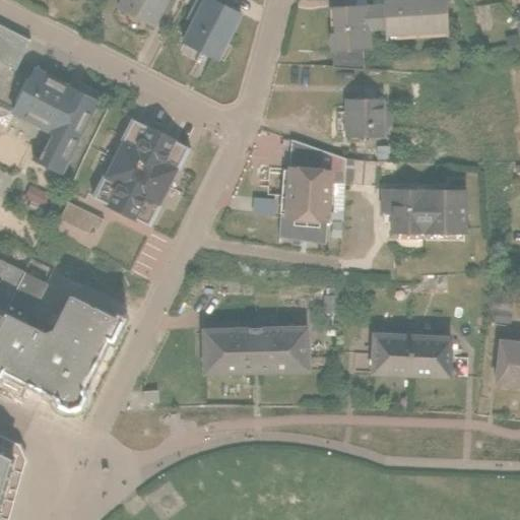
[(170,0),(120,0),(116,8),(155,28),(170,0)]
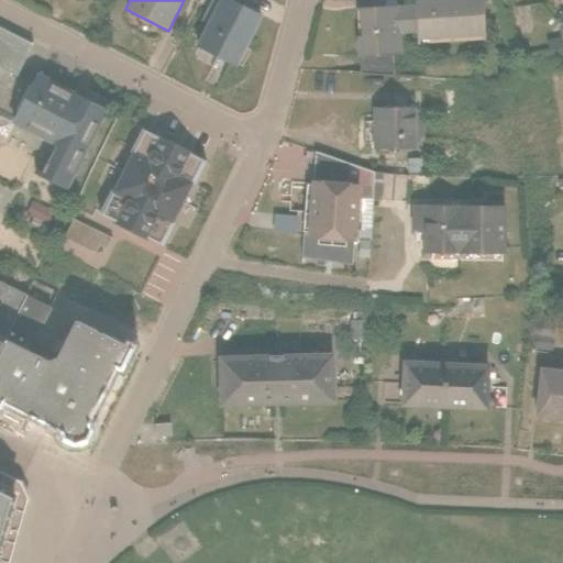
[(232,0),(219,0),(196,47),(235,67),(262,14),(232,0)]
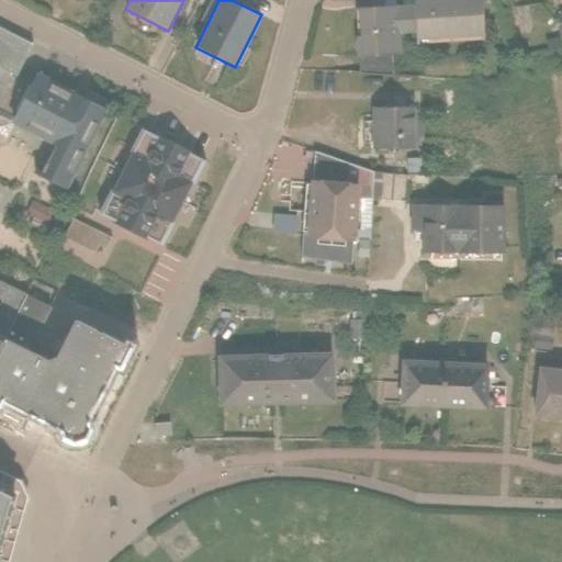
[(413,0),(414,4),(397,6),(398,34),(415,34),(416,44),(483,41),(481,0),(413,0)]
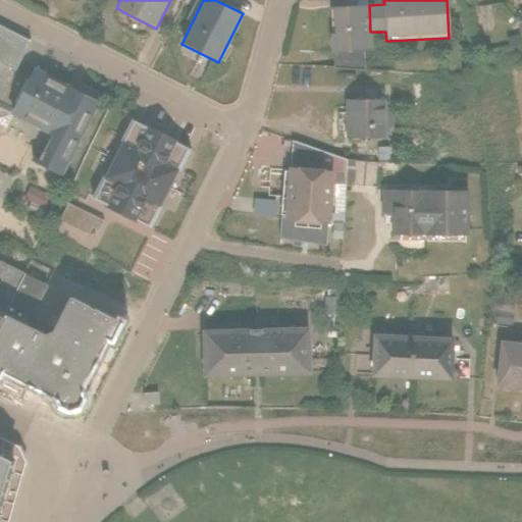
[(369,5),(330,7),(332,52),(363,51),(371,50),(370,32),(369,5)]
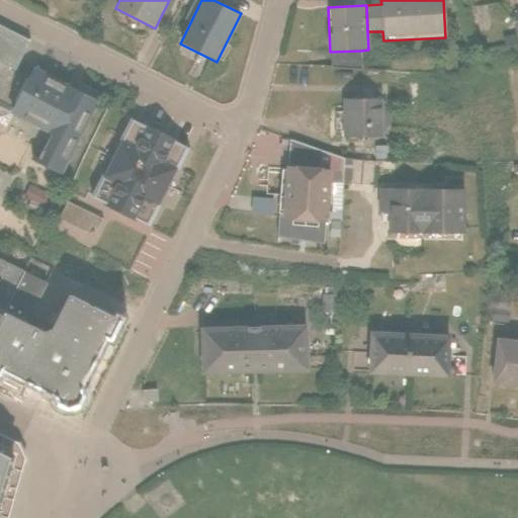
[(0,64),(16,72),(33,38),(0,21),(0,64)]
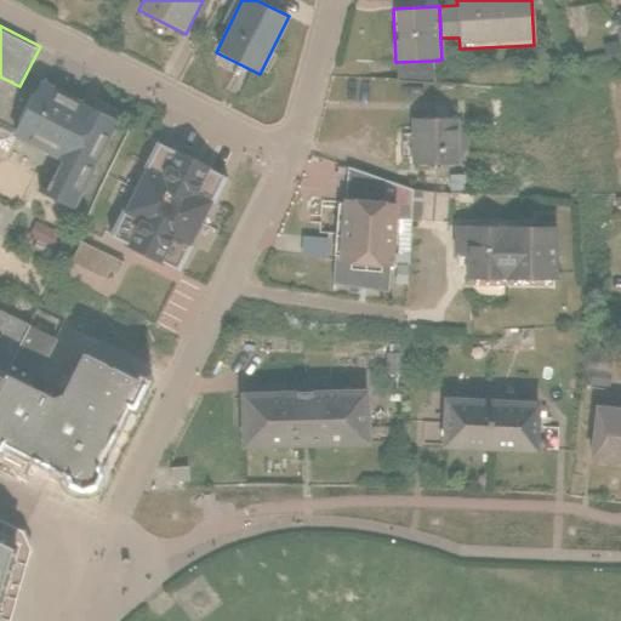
[(620,53),(620,47),(617,29),(600,32),(605,57),(620,53)]
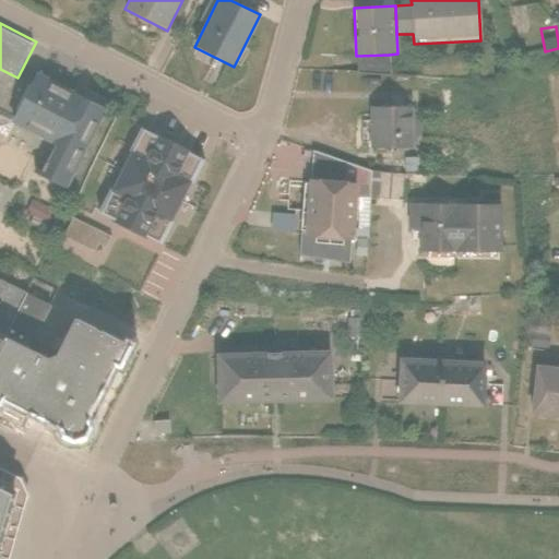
[(389,55),(356,56),(357,74),(391,75),(389,55)]
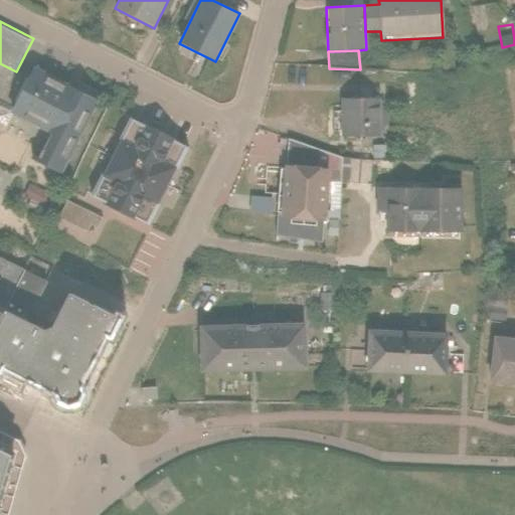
[(71,179),(113,100),(80,83),(77,90),(28,64),(4,112),(13,117),(0,141),(0,163),(26,177),(34,160),(71,179)]
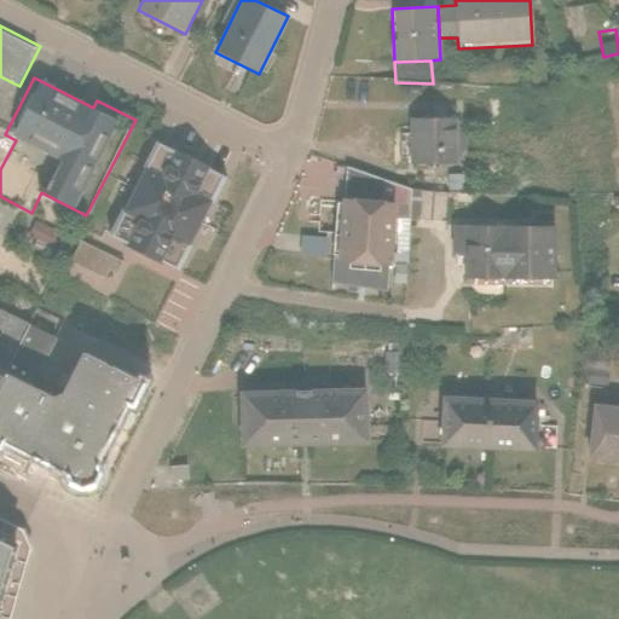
[(457,117),(409,119),(411,166),(458,165),(457,117)]
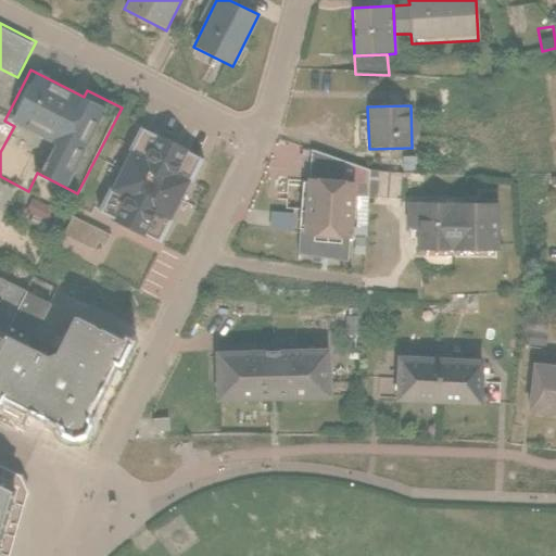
[(204,159),(144,128),(100,213),(160,243),(204,159)]
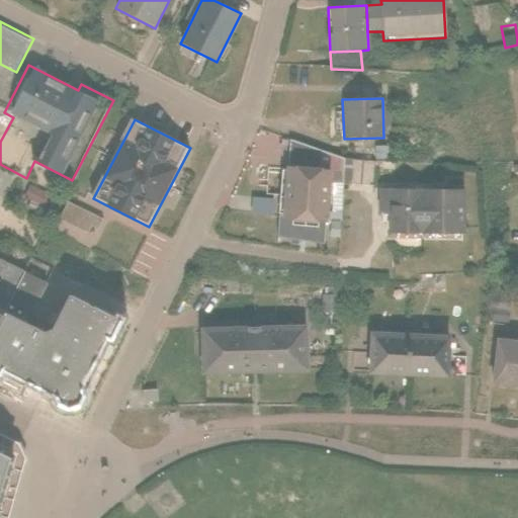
[(288,167),(282,167),(276,237),(324,244),(327,209),(341,212),(344,158),(290,140),(288,167)]
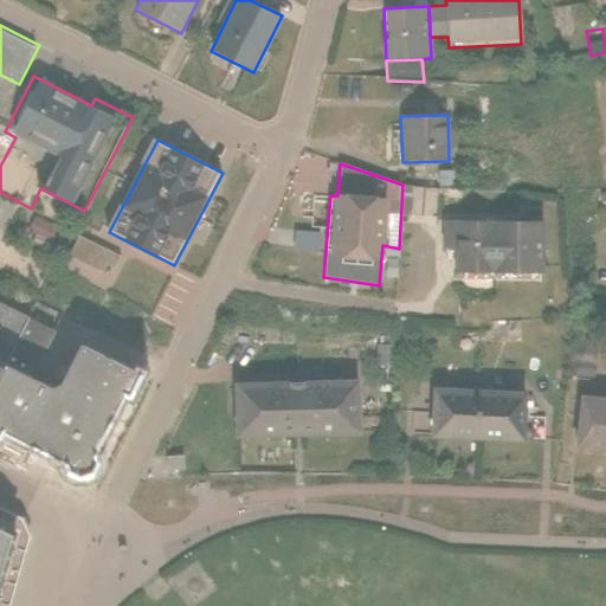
[(456,256),(456,274),(545,272),(545,219),(443,220),(443,256),(456,256)]
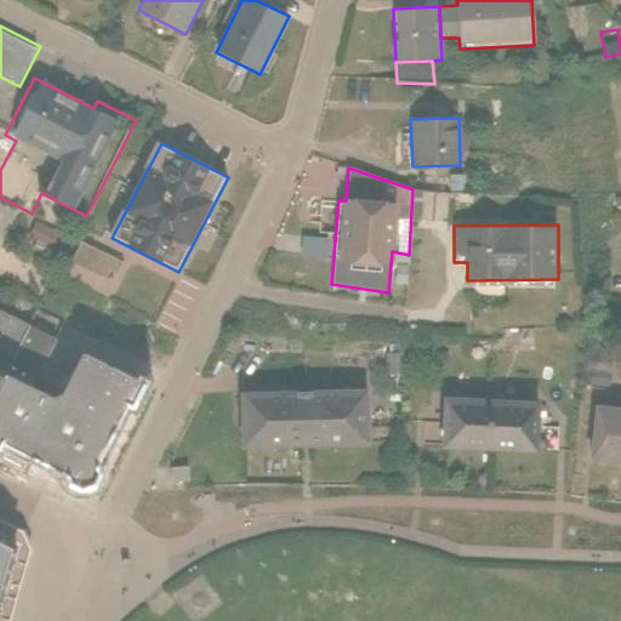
[(306,235),(305,252),(330,254),(331,237),(306,235)]
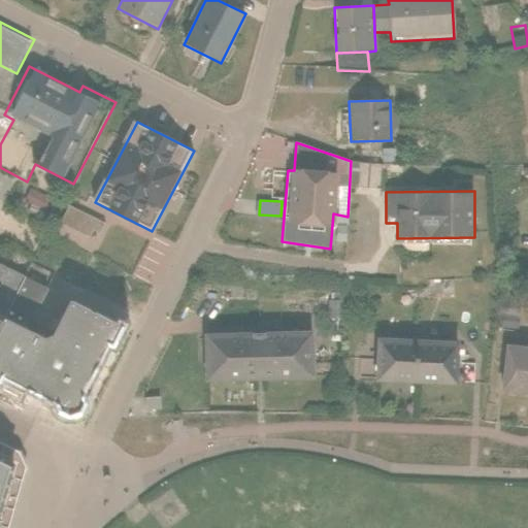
[(70,205),(61,223),(89,237),(93,230),(100,234),(105,224),(70,205)]
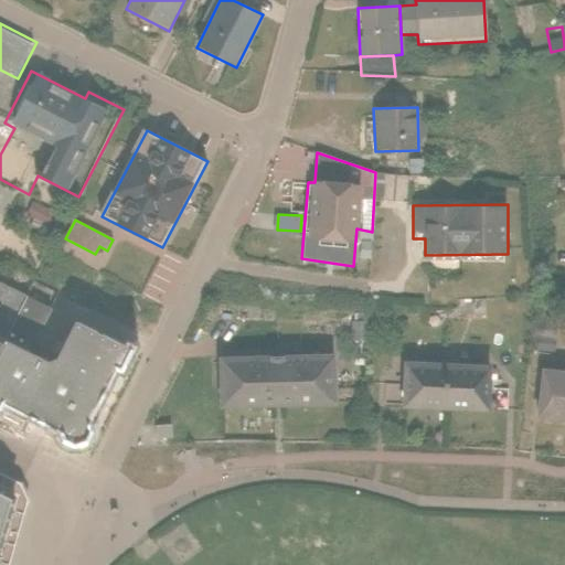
[(0,283),(0,337),(6,340),(28,297),(0,283)]
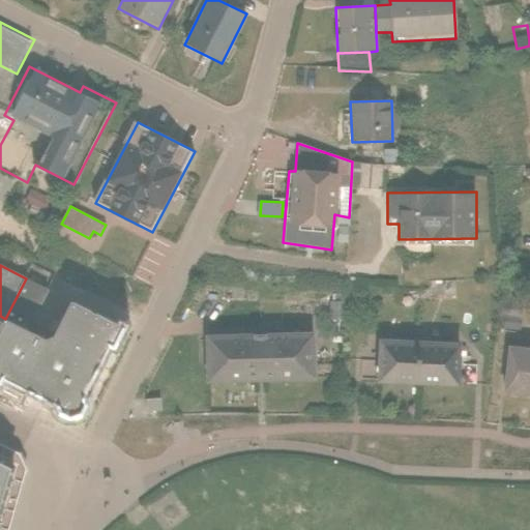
[(5,319),(0,328),(0,374),(49,400),(57,406),(60,412),(69,416),(78,414),(84,404),(83,395),(109,344),(114,346),(123,326),(70,300),(53,336),(46,339),(5,319)]
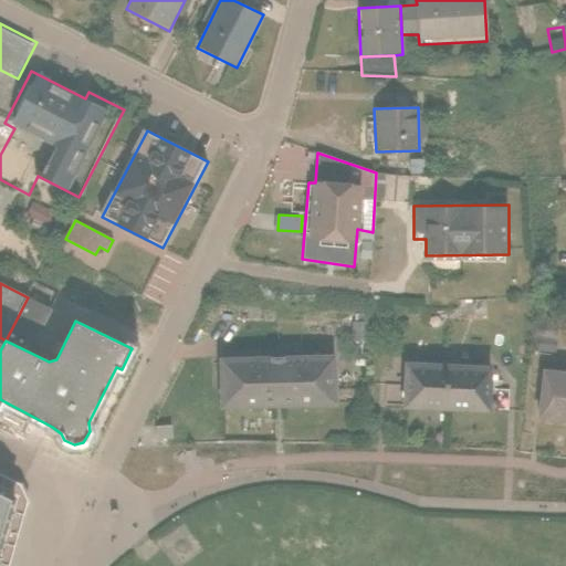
[(219,358),(220,408),(278,408),(338,407),(338,357),(219,358)]
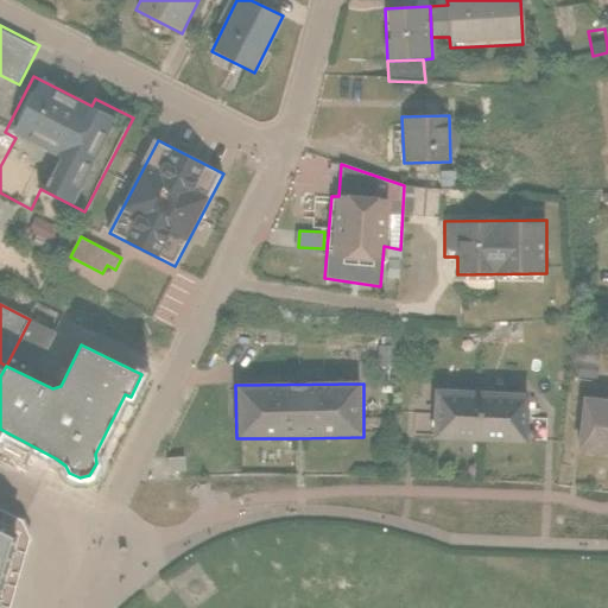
[(435,390),(432,438),(527,442),(530,393),(435,390)]
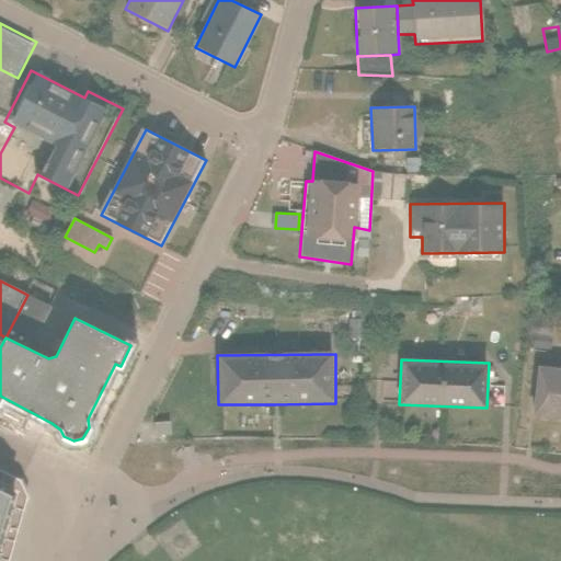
[(560,367),(540,365),(536,416),(560,419),(560,367)]
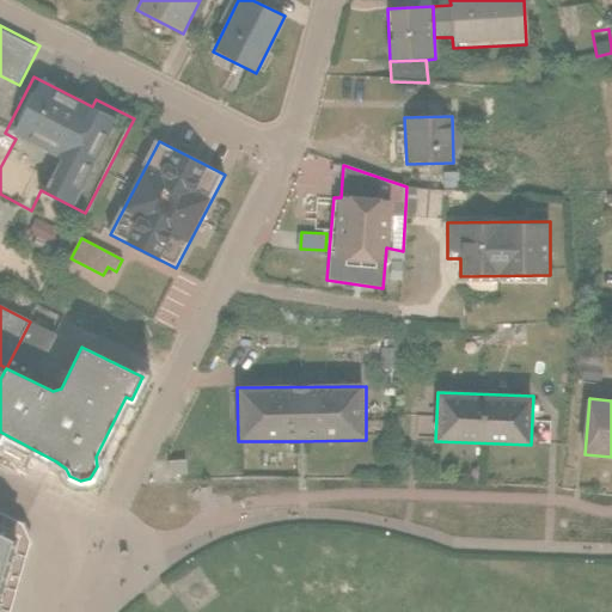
[(185,459),(167,460),(169,475),(185,475),(185,459)]
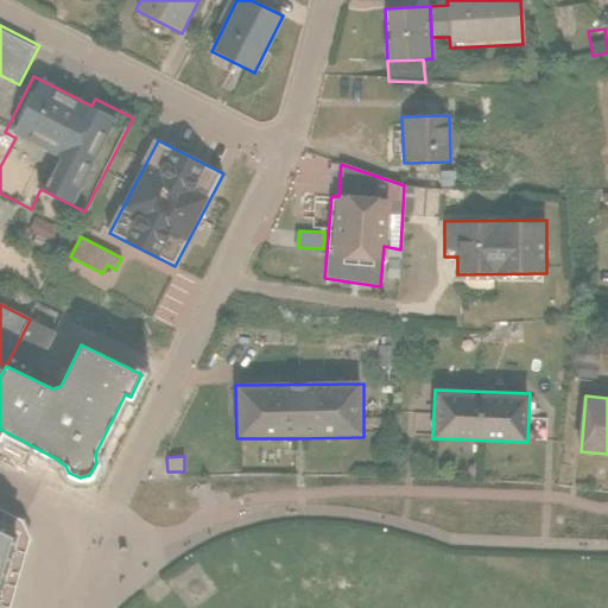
[(0,607),(14,607),(37,537),(29,515),(0,501),(0,607)]
